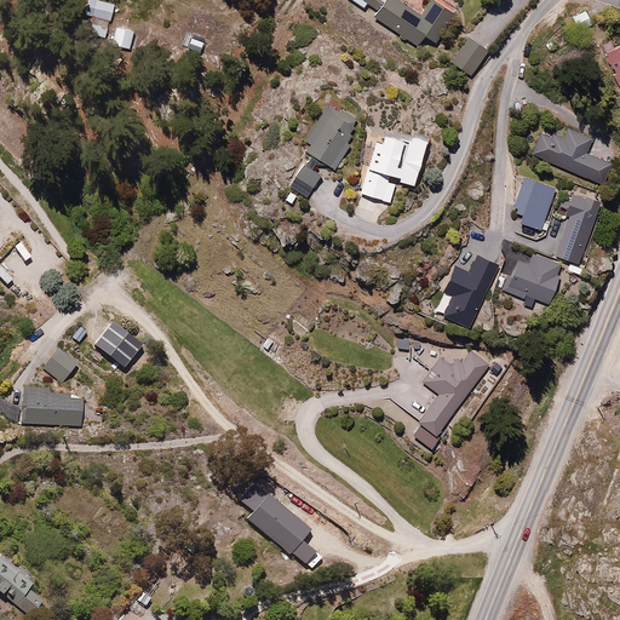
[(118,4),(105,0),(87,0),(84,13),(113,22),(118,4)]
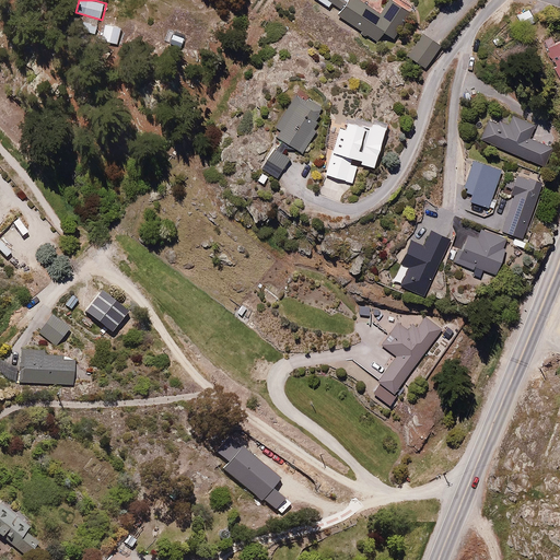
[(342,15),(339,20),(376,44),(382,36),(393,43),(412,13),(392,0),(388,0),(381,13),(360,0),(346,0),(338,13),(342,15)]
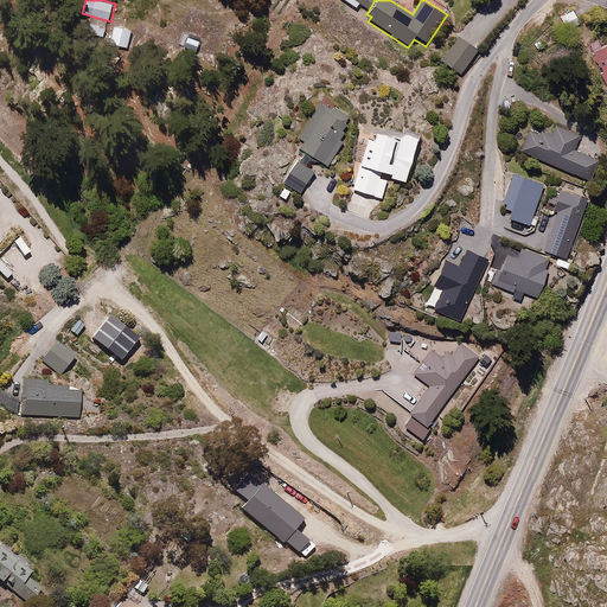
[(581,24),(574,10),(560,17),(568,31),(581,24)]
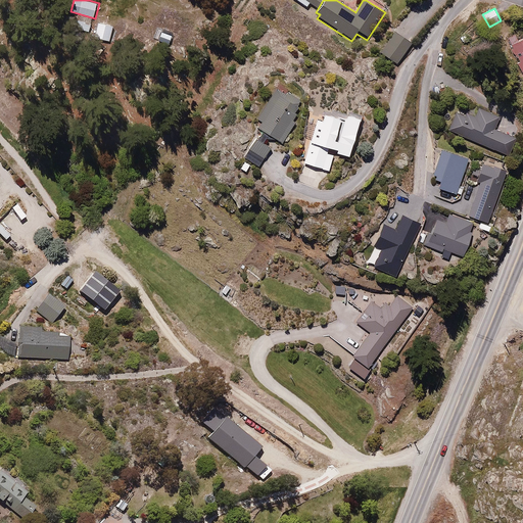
[(92,22),(80,18),(77,27),(90,31),(92,22)]
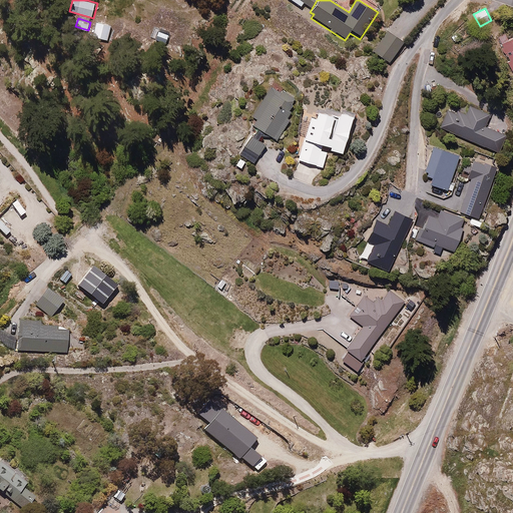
[(108,39),(111,25),(97,21),(93,35),(108,39)]
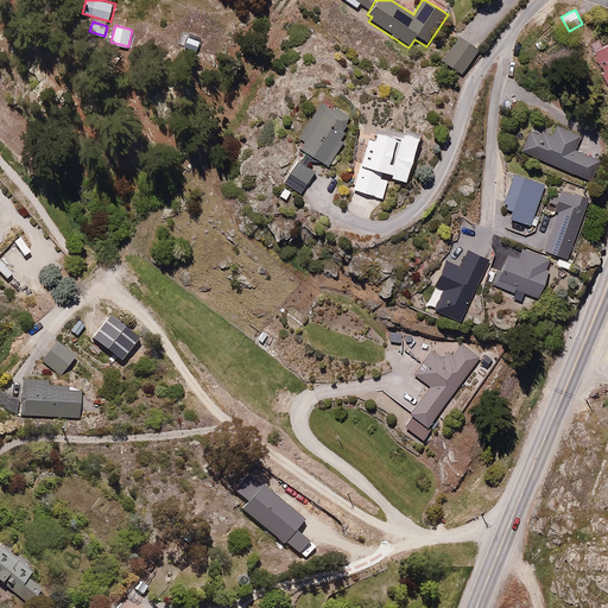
[(479,50),(456,35),(438,61),(461,75),(479,50)]
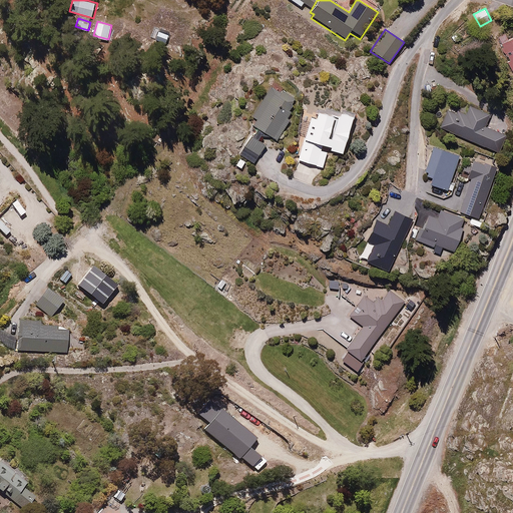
[(512,33),(499,42),(509,58),(504,61),(512,75),(512,33)]
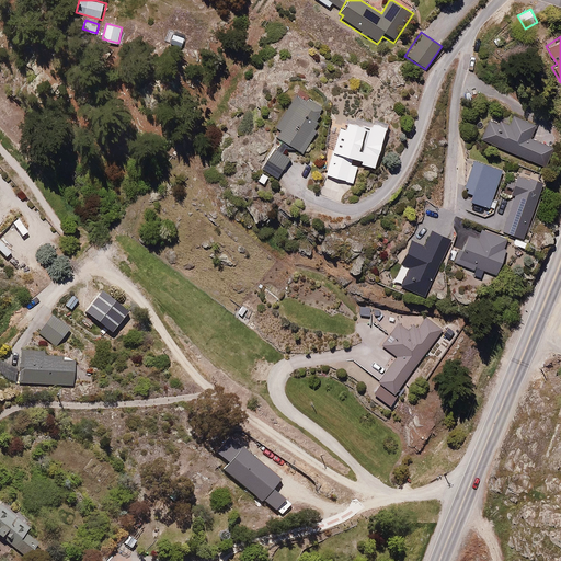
[(319,112),(293,98),(275,130),(278,133),(275,139),(278,141),(289,147),(301,153),(316,128),(311,126),(319,112)]
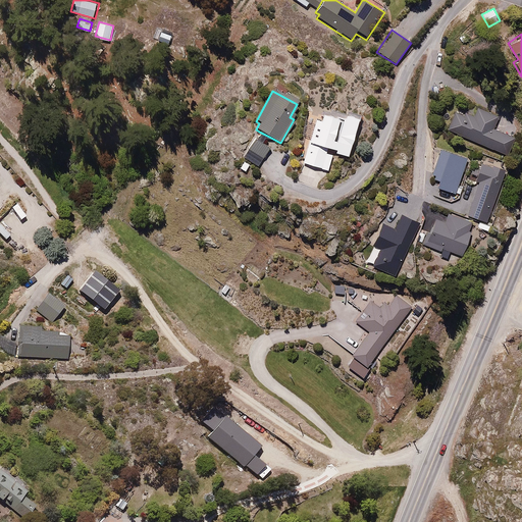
[(457,107),(447,131),(508,156),(515,141),(492,132),(499,117),(478,108),(475,115),(457,107)]
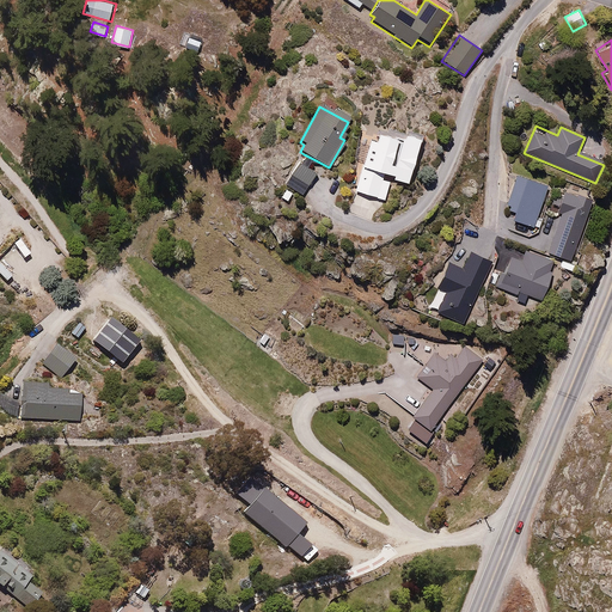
[(398,144),(367,136),(354,194),(385,201),(390,179),(407,183),(417,139),(399,135),(398,144)]
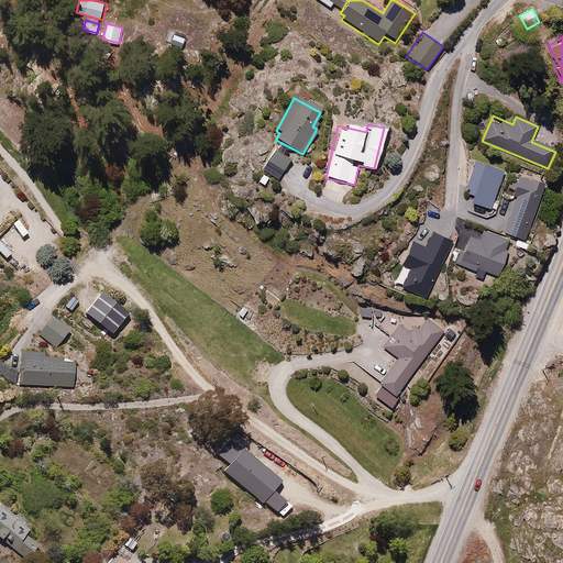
[(290,147),(279,142),(274,153),(271,151),(260,170),(276,179),(287,157),(285,156),(290,147)]
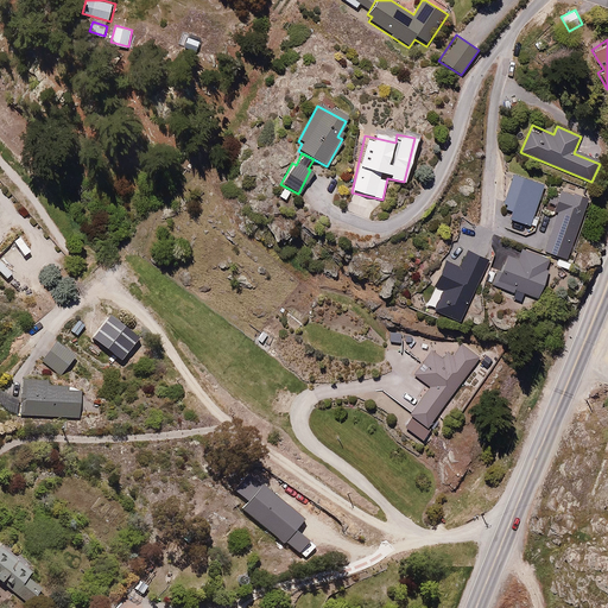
[(512,210),(510,219),(530,226),(545,184),(515,173),(502,207),(512,210)]
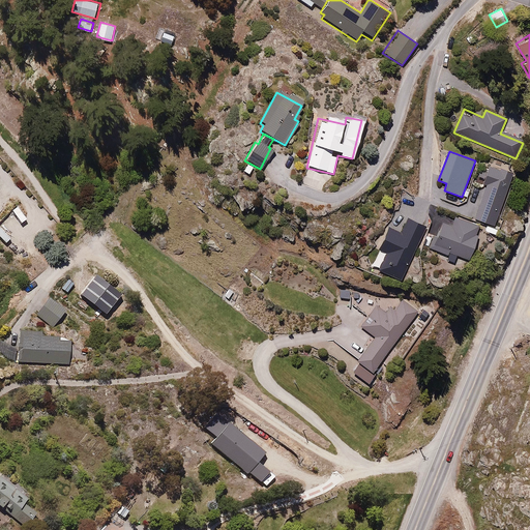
[(494,226),(511,173),(488,164),(481,181),(486,182),(473,218),(494,226)]
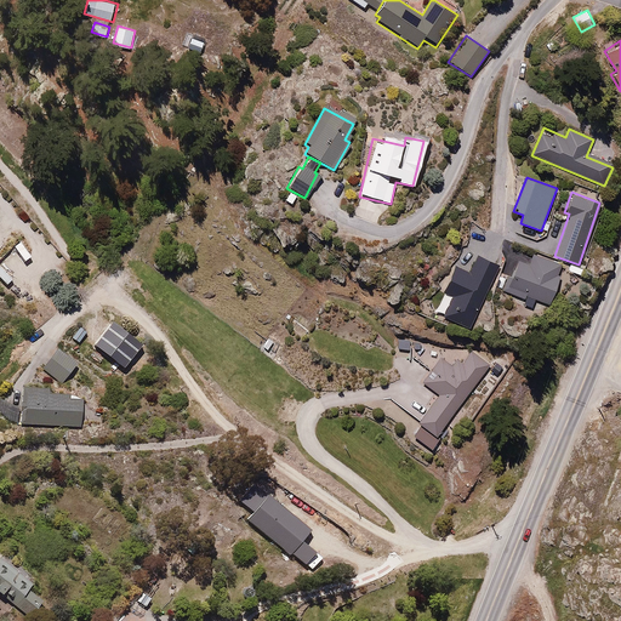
[(295,197),(286,193),(281,201),(290,206),(295,197)]
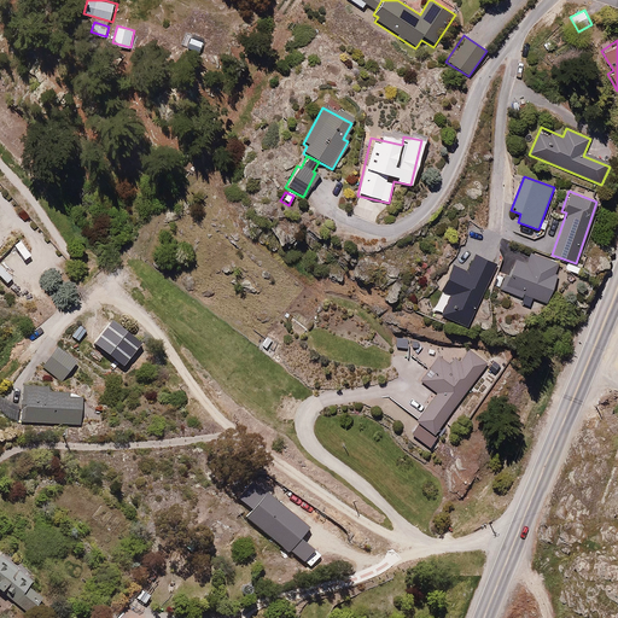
[(552,274),(555,262),(530,252),(526,262),(513,257),(501,291),(523,298),(524,295),(546,302),(555,275),(552,274)]
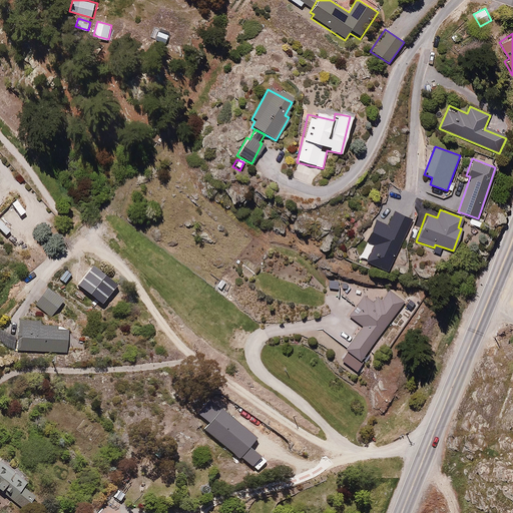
[(388,272),(413,219),(397,212),(391,225),(378,219),(369,239),(375,242),(366,261),(388,272)]
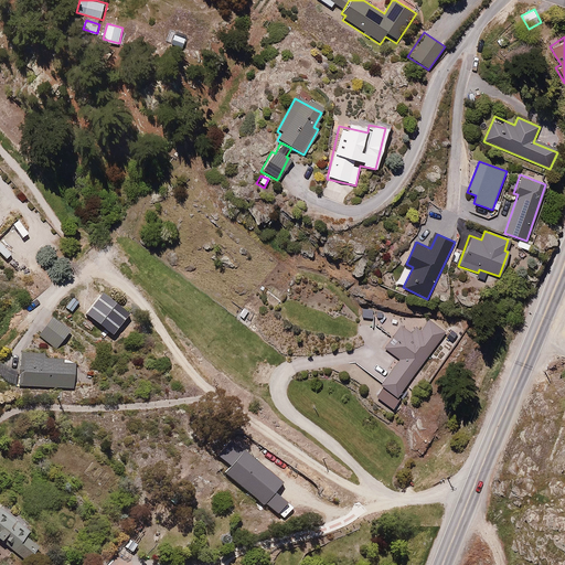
[(53,317),(40,333),(60,350),(73,333),(53,317)]
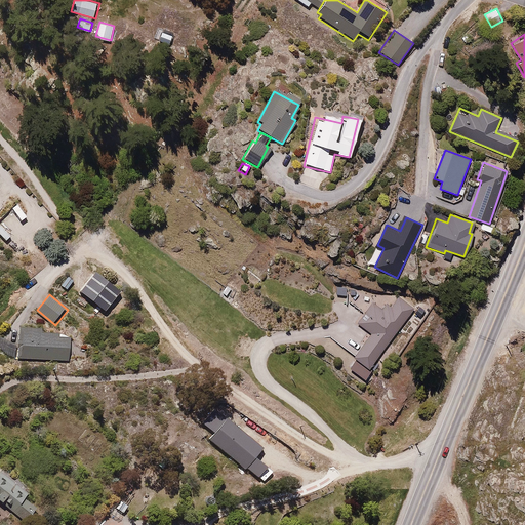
[(359,295),(352,303),(362,312),(369,304),(359,295)]
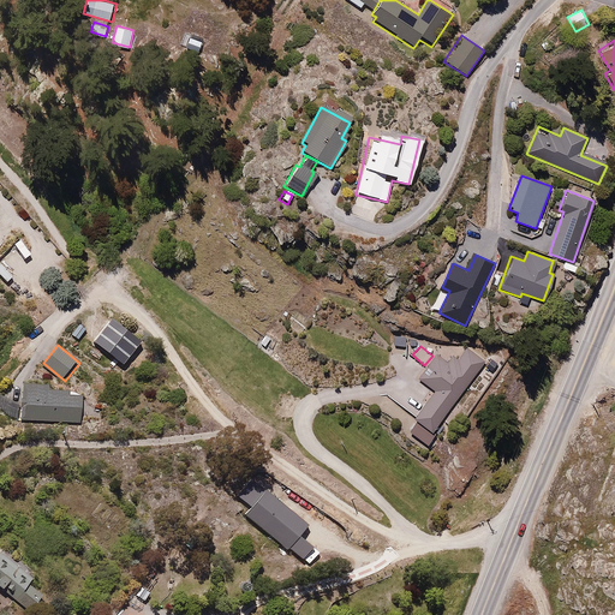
[(431,430),(484,364),(467,350),(463,357),(458,353),(451,363),(437,352),(417,378),(434,392),(415,416),(431,430)]
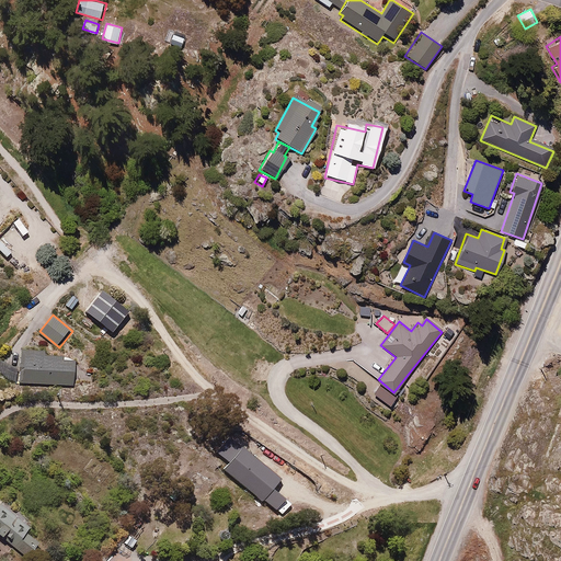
[(22,350),(20,384),(76,387),(77,362),(46,359),(47,352),(22,350)]
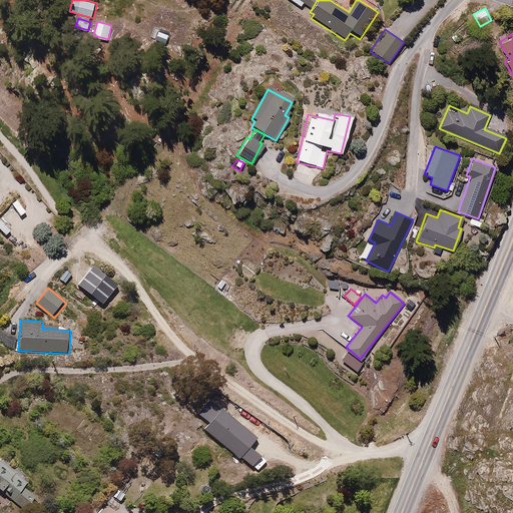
[(220,410),(204,430),(251,468),(261,457),(249,448),(257,440),(220,410)]
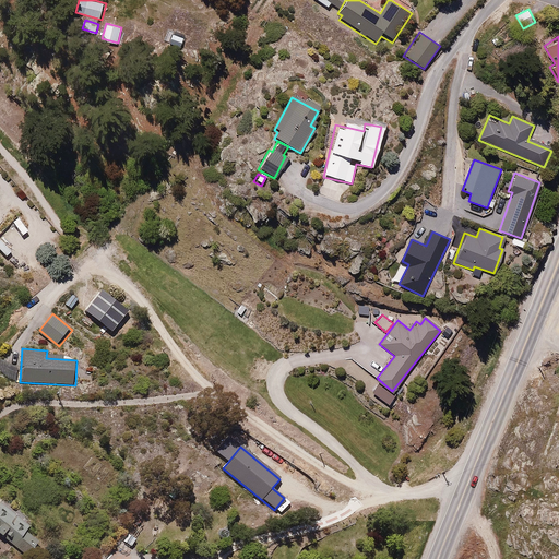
[(0,498),(0,534),(3,537),(7,535),(16,544),(32,525),(0,498)]
